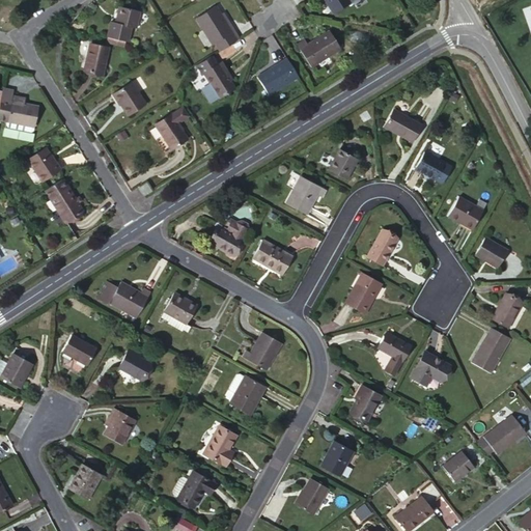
[(323,0),(333,16),(357,0),(323,0)]
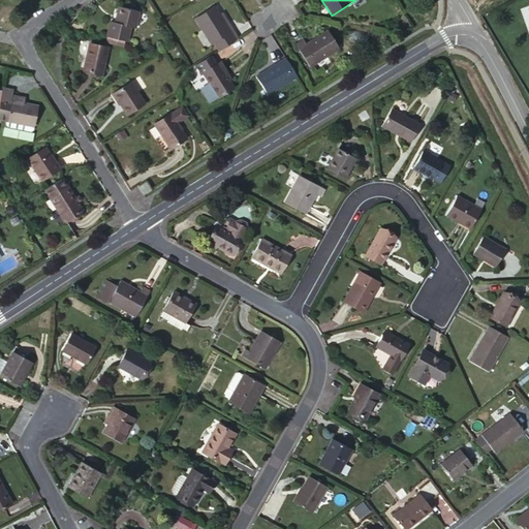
[(219,52),(239,39),(229,25),(226,26),(219,14),(215,7),(195,19),(211,45),(214,44),(219,52)]
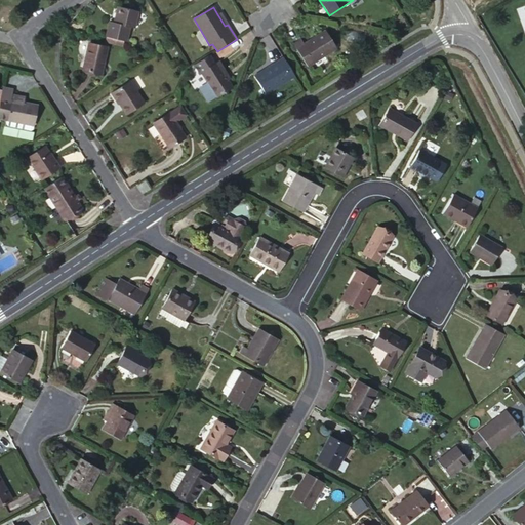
[(109,23),(106,38),(126,43),(130,28),(134,29),(137,12),(118,8),(114,24),(109,23)]
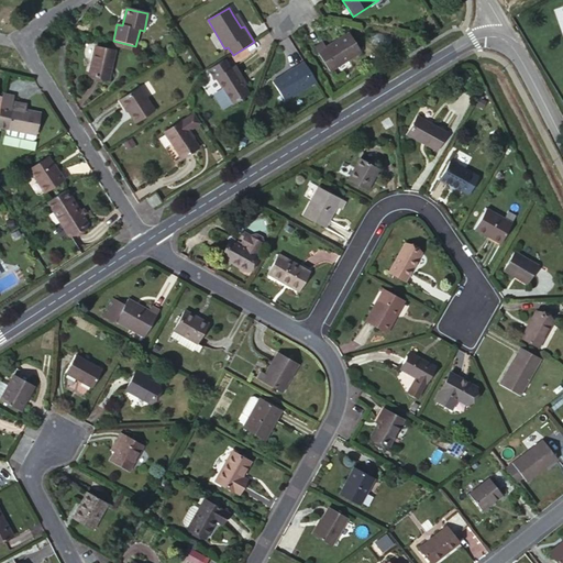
[(241,28),(244,26),(236,14),(233,15),(241,28)]
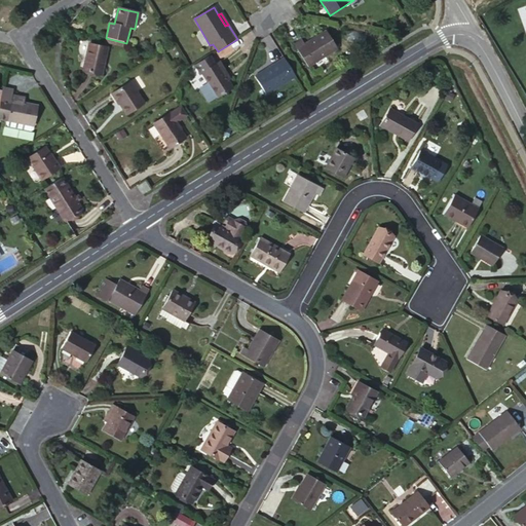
[(307,69),(337,50),(326,32),(304,44),(301,40),(294,45),(307,69)]
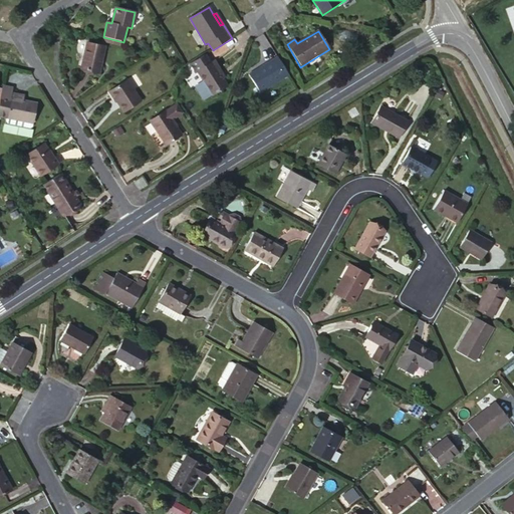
[(123,42),(103,37),(102,42),(122,47),(123,42)]
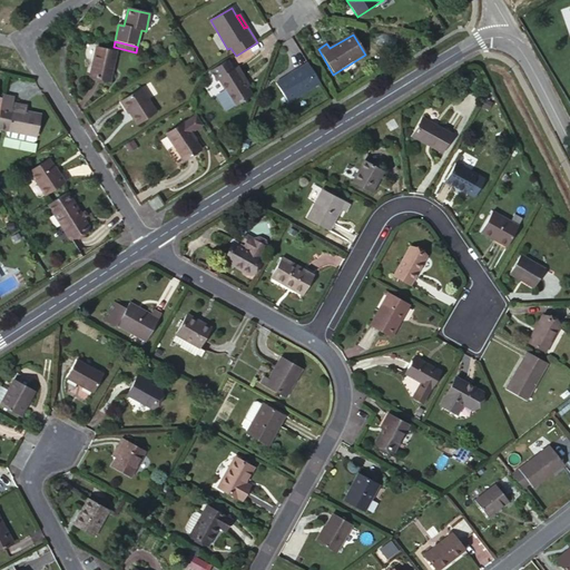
[(115,52),(96,49),(90,77),(109,80),(115,52)]
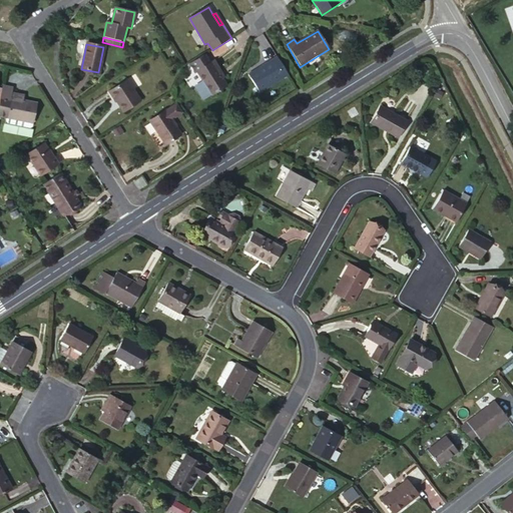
[(204,55),(188,64),(194,74),(198,72),(202,80),(194,85),(202,98),(210,93),(211,95),(225,86),(221,79),(216,71),(219,70),(214,61),(209,64),(204,55)]
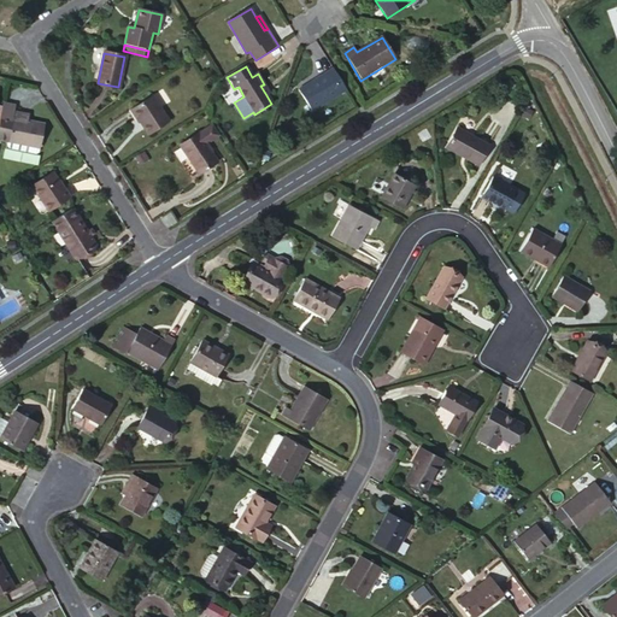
[(312,113),(347,92),(333,69),(299,90),(312,113)]
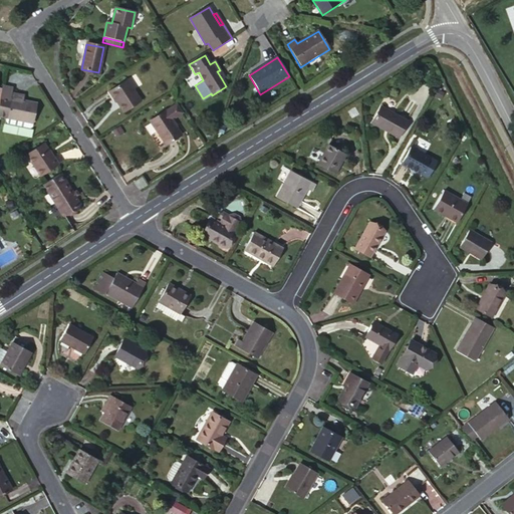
[(141,101),(127,81),(108,92),(113,100),(115,99),(123,112),(141,101)]
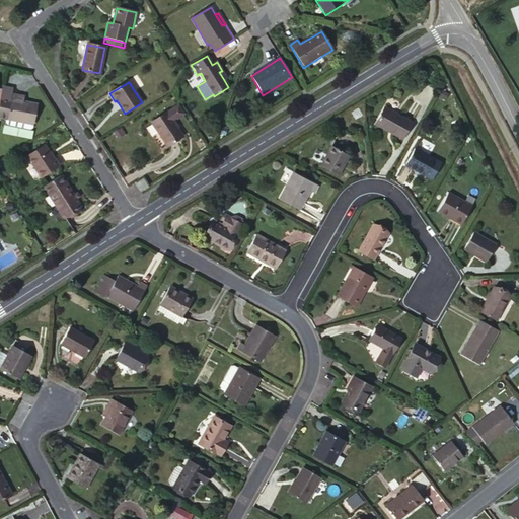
[(2,87),(0,95),(0,114),(7,116),(6,120),(5,124),(7,126),(30,131),(32,129),(38,105),(23,102),(10,100),(12,94),(13,89),(2,87)]
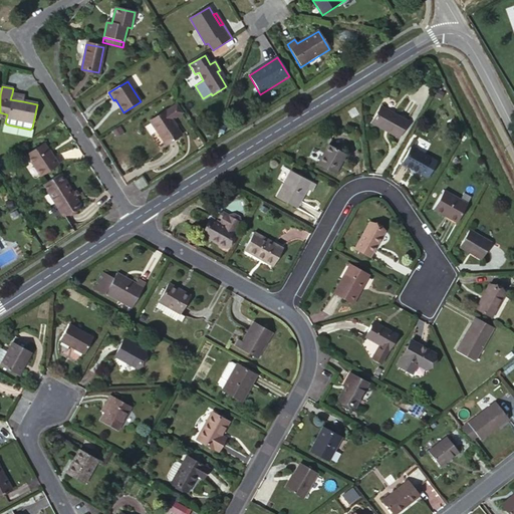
[(24,95),(12,93),(10,99),(23,101),(24,95)]
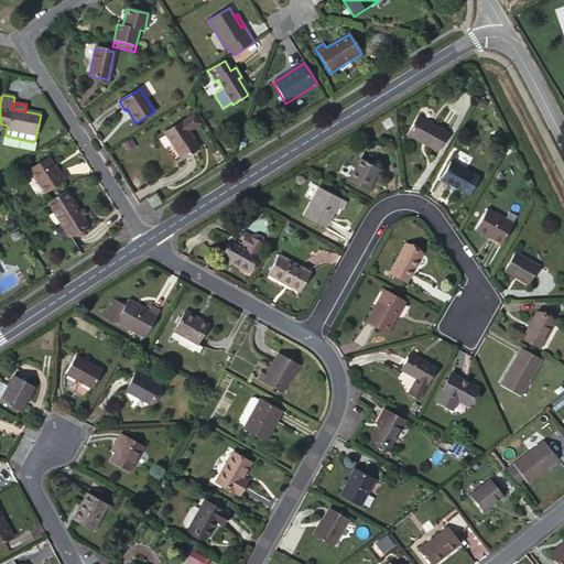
[(199,125),(194,115),(183,121),(165,133),(182,160),(196,150),(185,132),(187,131),(191,131),(199,125)]
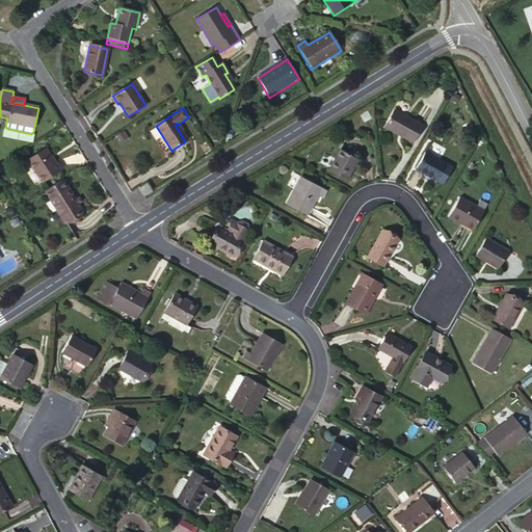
[(395,109),(386,126),(413,140),(421,125),(395,109)]
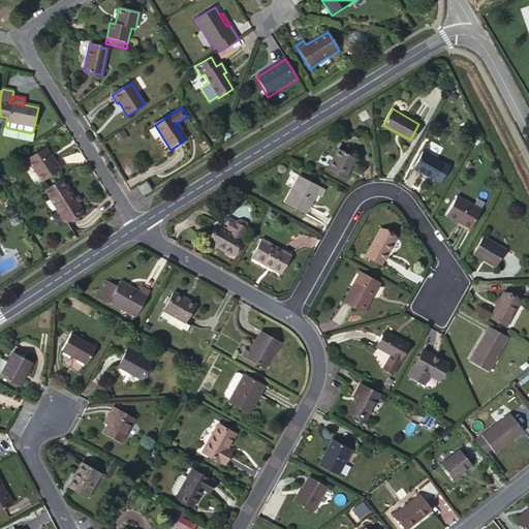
[(127,137),(124,131),(117,136),(121,142),(127,137)]
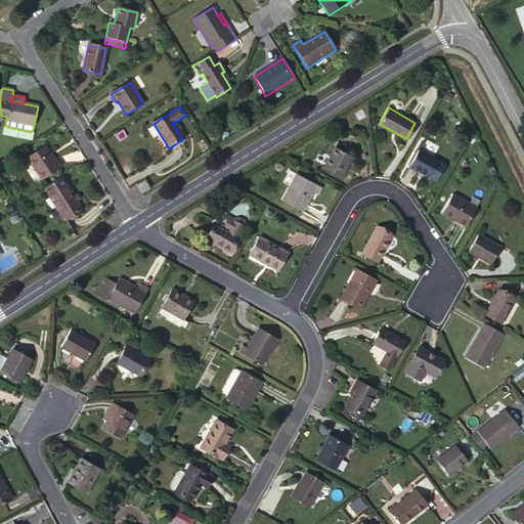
[(45,146),(28,158),(41,179),(60,168),(56,160),(54,161),(45,146)]
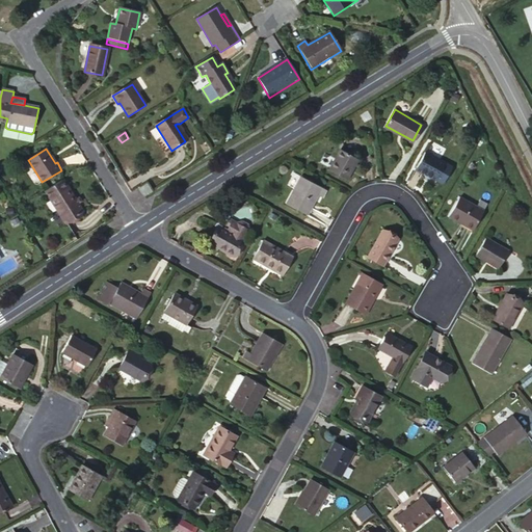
[(340,149),(328,168),(347,179),(358,159),(340,149)]
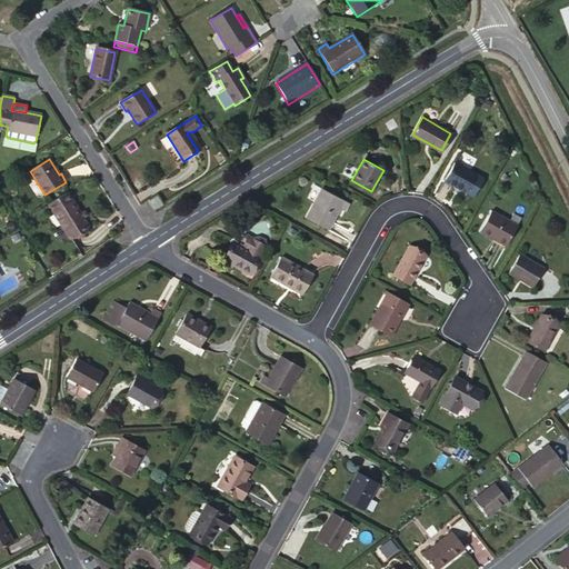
[(453,161),(445,179),(473,196),(483,178),(453,161)]
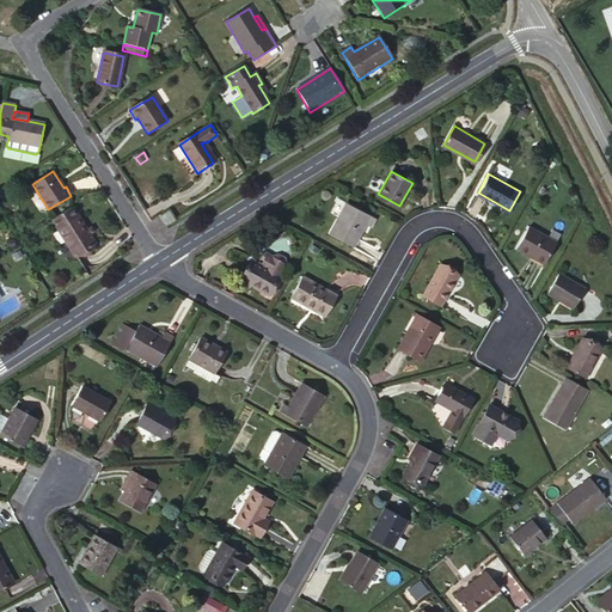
[(346,202),(329,233),(353,246),(357,239),(356,237),(365,224),(369,226),(374,218),(346,202)]
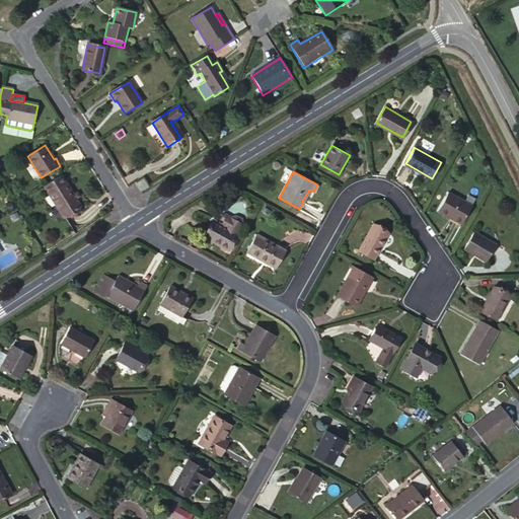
[(60,176),(45,187),(49,195),(64,218),(80,208),(76,201),(73,197),(66,183),(65,184),(60,176)]
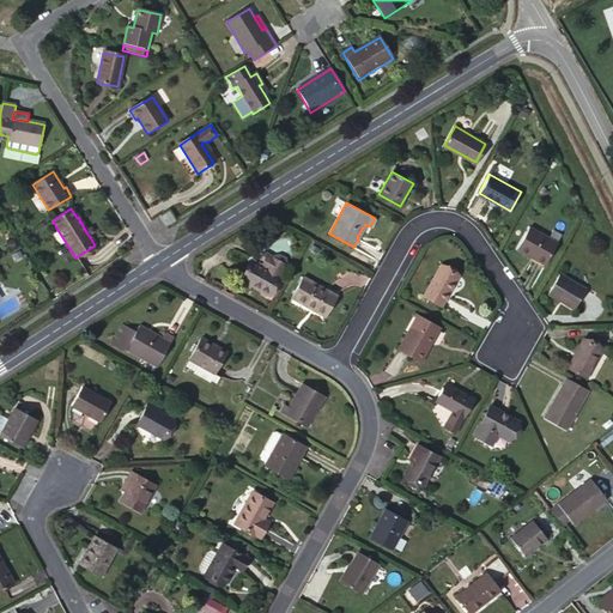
[(168,226),(176,222),(170,213),(162,218),(168,226)]
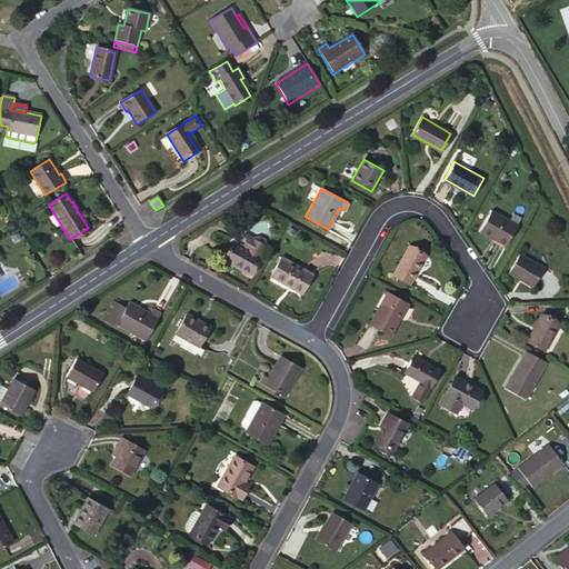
[(517,223),(509,219),(491,209),(480,230),(506,245),(517,223)]
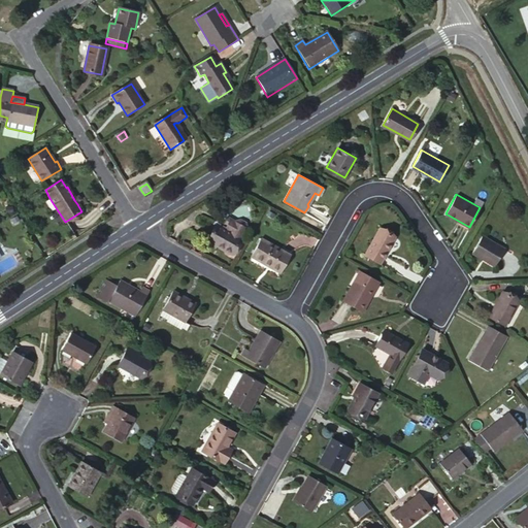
[(475,197),(472,203),(480,207),(484,201),(475,197)]
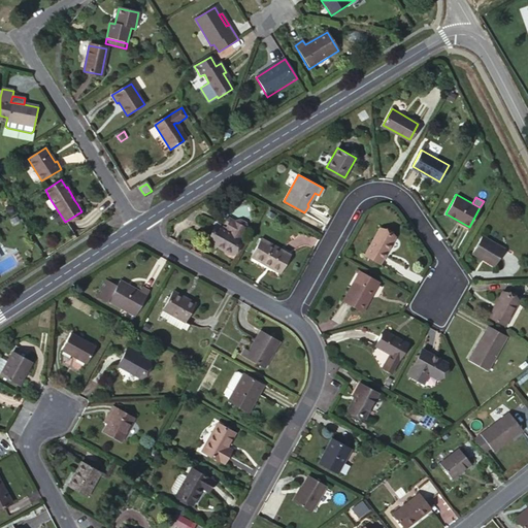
[(216,243),(231,252),(240,236),(246,227),(244,222),(239,219),(234,221),(227,222),(225,227),(216,223),(206,238),(216,243)]
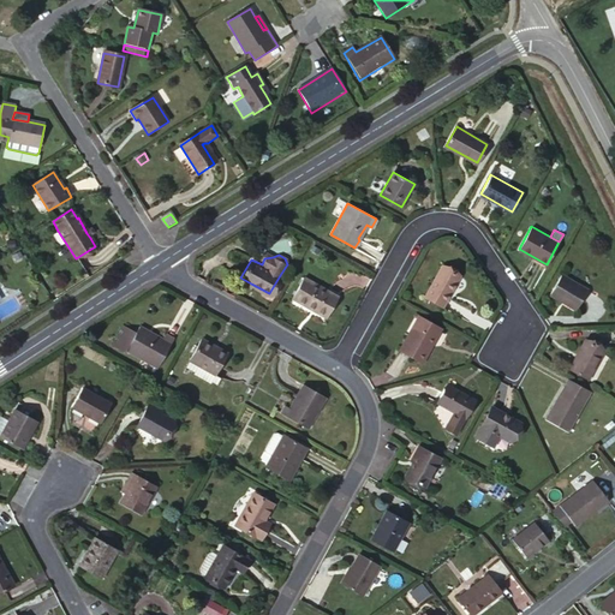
[(442,266),(424,296),(442,305),(458,274),(442,266)]
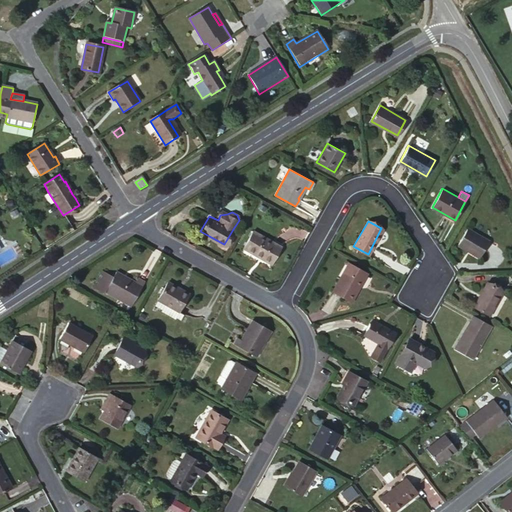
[(467,228),(458,244),(479,256),(488,240),(467,228)]
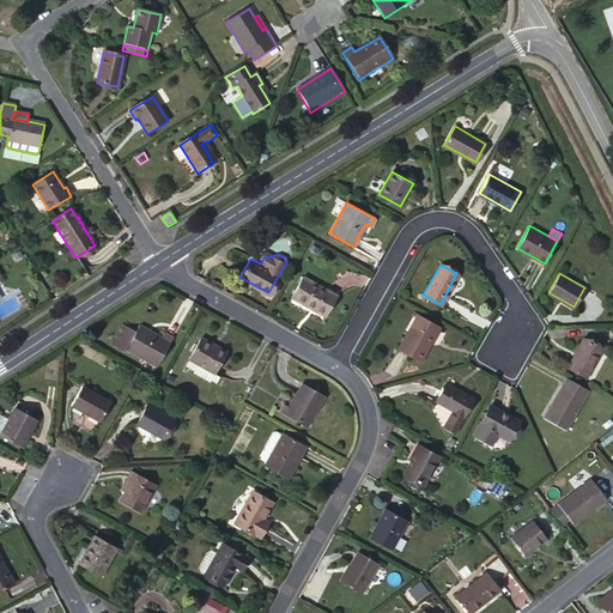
[(250,283),(240,277),(237,280),(248,286),(250,283)]
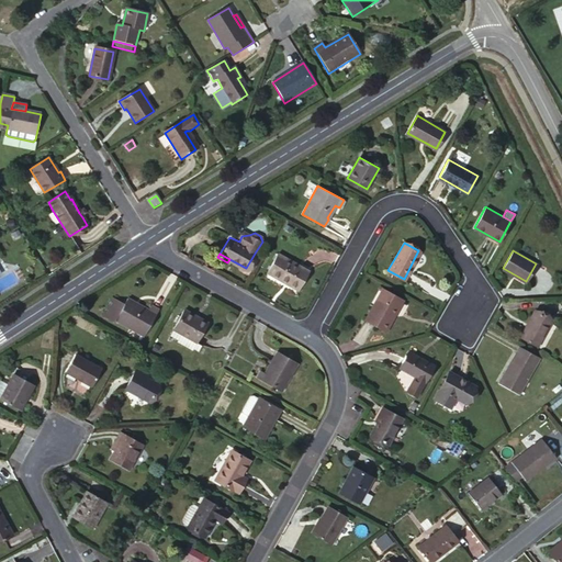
[(267,272),(281,281),(283,279),(299,288),(308,270),(278,254),(267,272)]
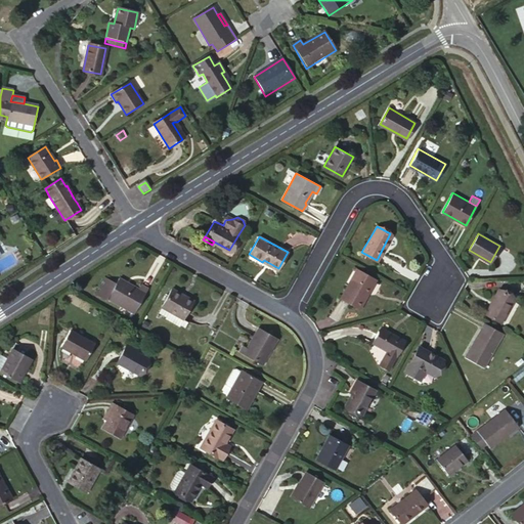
[(264,260),(262,262),(277,270),(278,268),(264,260)]
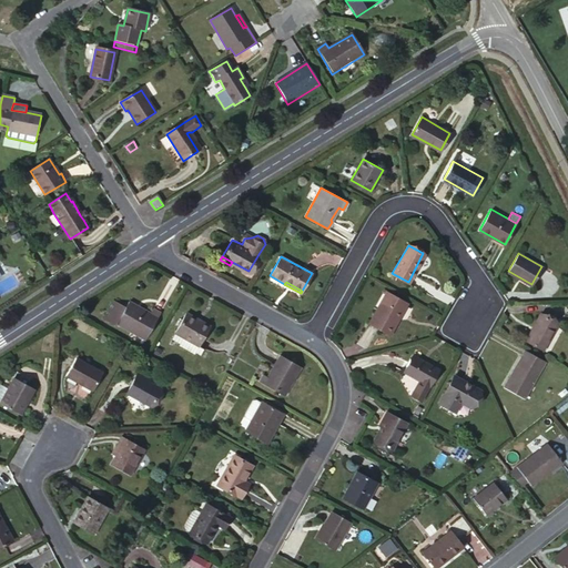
[(406,302),(385,291),(368,323),(389,334),(398,318),(397,317),(406,302)]
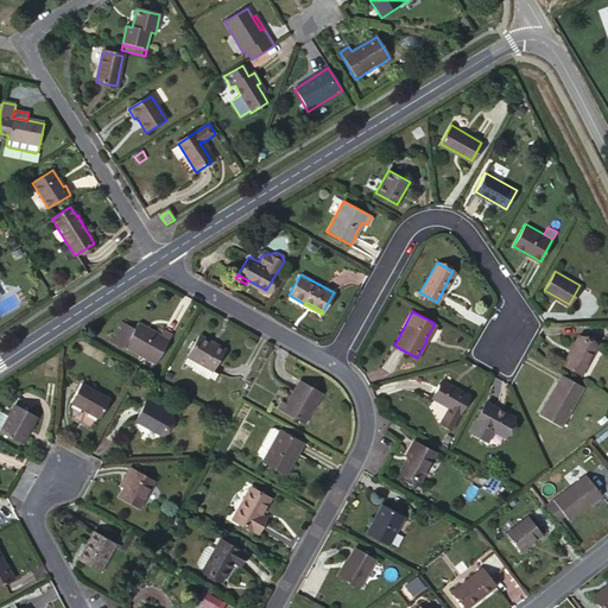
[(122,321),(111,341),(124,348),(125,346),(154,362),(171,334),(163,329),(159,335),(146,328),(146,327),(138,321),(134,327),(122,321)]
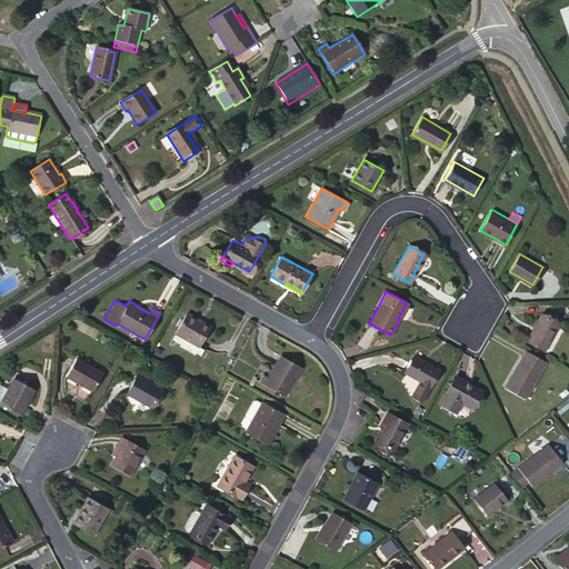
[(175,333),(183,338),(199,347),(210,326),(187,312),(175,333)]
